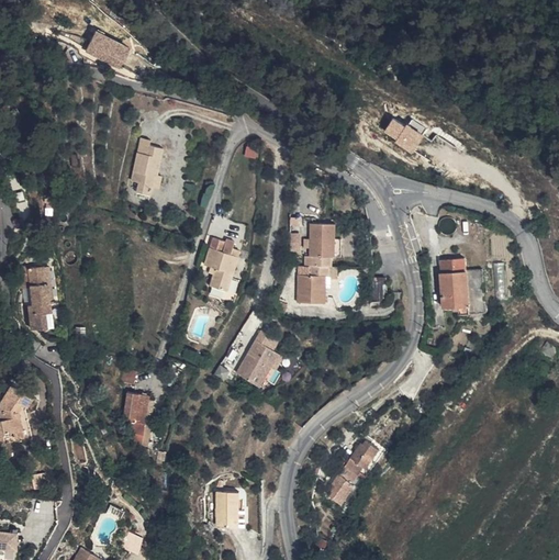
[(132,48),(100,33),(91,53),(123,68),(132,48)]
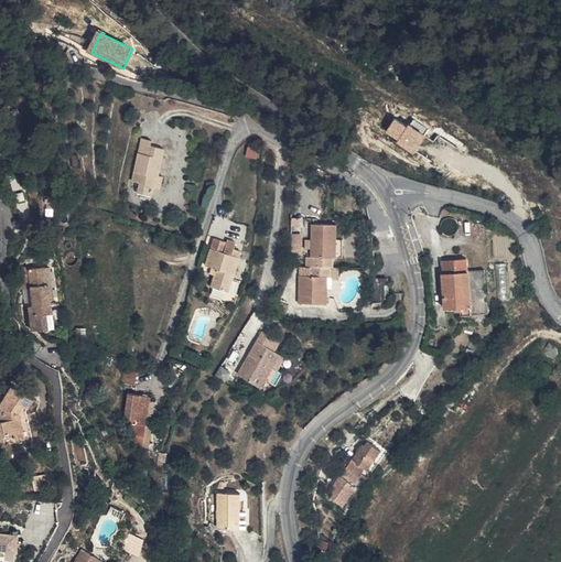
[(406,128),(395,119),(386,132),(398,141),(396,143),(412,154),(424,137),(408,125),(406,128)]
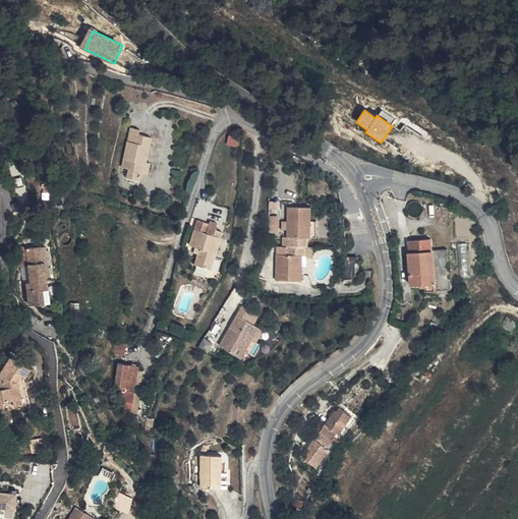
[(139,130),(130,128),(120,171),(127,172),(125,181),(136,184),(141,166),(146,167),(153,139),(138,136),(139,130)]
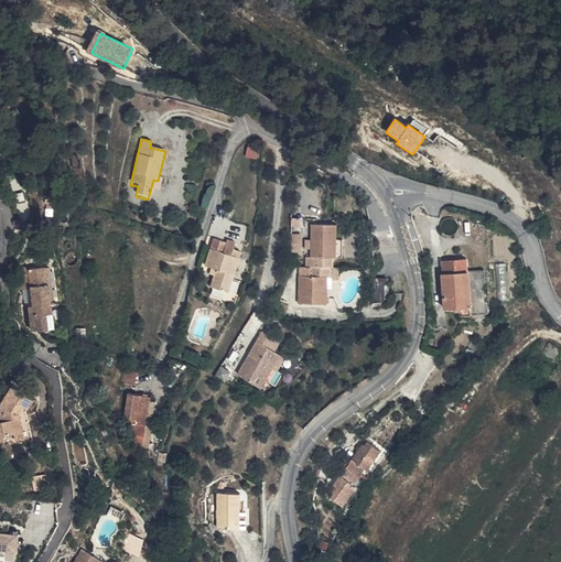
[(257,150),(246,148),(245,158),(255,160),(257,150)]
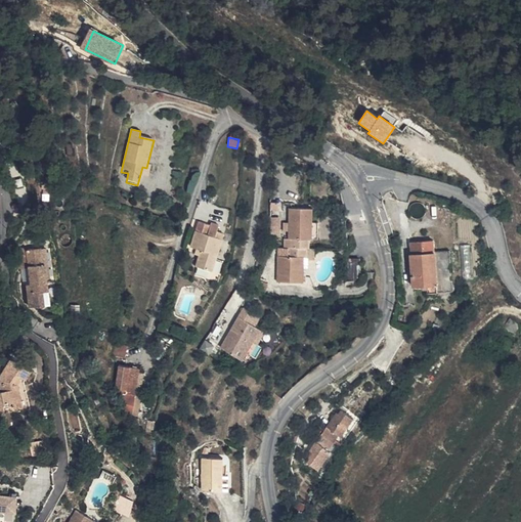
[(311,208),(289,207),(288,220),(288,230),(288,237),(284,237),(284,248),(307,249),(307,238),(310,238),(310,221),(311,208)]
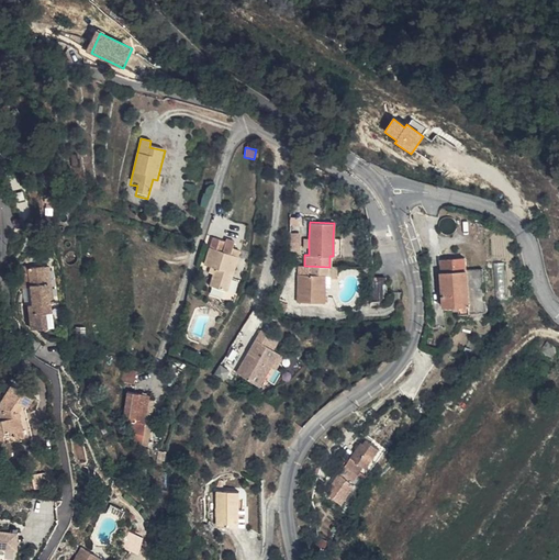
[(223,242),(211,238),(203,265),(208,266),(215,268),(213,275),(210,287),(224,292),(228,279),(239,247),(231,245),(233,241),(224,237),(223,242)]
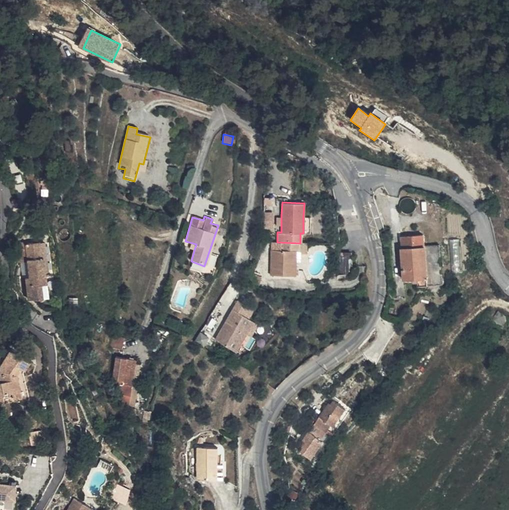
[(311,234),(311,216),(303,216),(303,233),(311,234)]
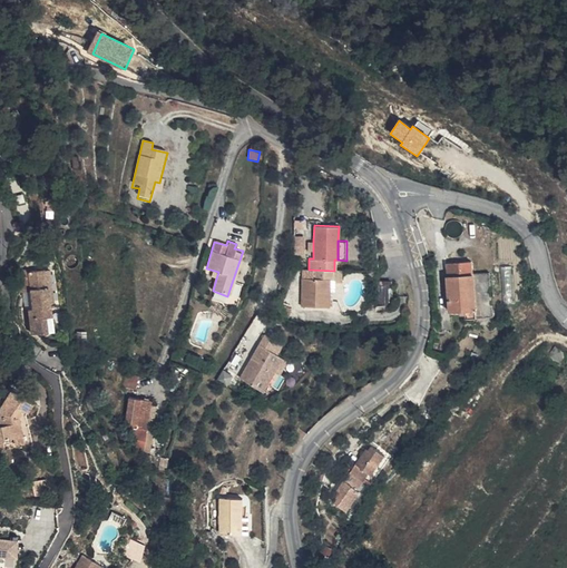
[(49,292),(45,255),(38,256),(44,292),(46,292),(49,292)]
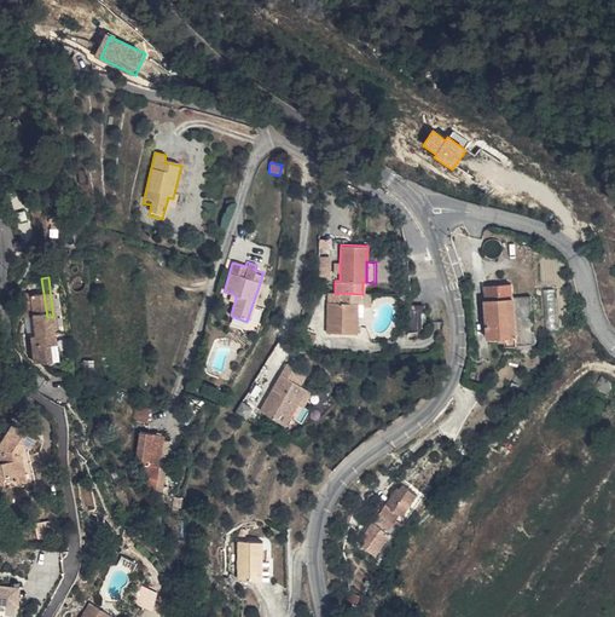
[(47,317),(41,278),(25,278),(25,283),(28,301),(32,319),(24,318),(25,332),(32,330),(34,346),(45,345),(44,336),(51,335),(50,329),(50,317),(47,317)]
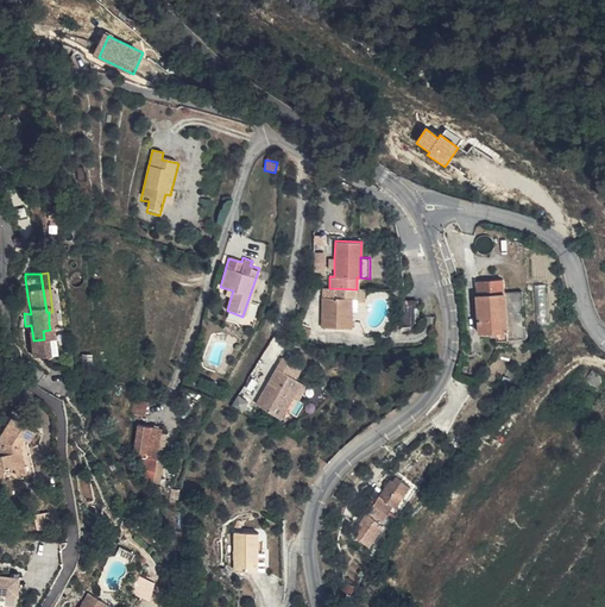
[(27,296),(25,279),(8,281),(11,299),(27,296)]
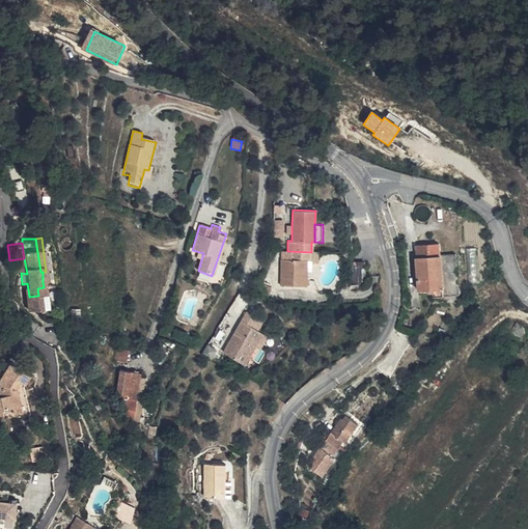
[(444,299),(440,243),(414,245),(417,290),(432,289),(433,300),(444,299)]
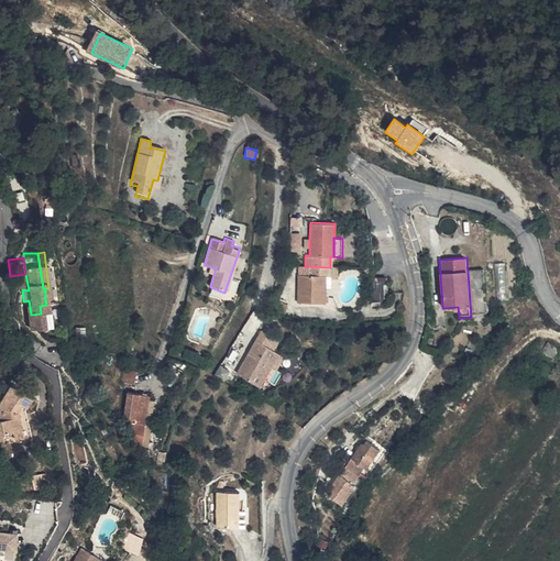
[(506,300),(503,264),(493,265),(495,300),(506,300)]
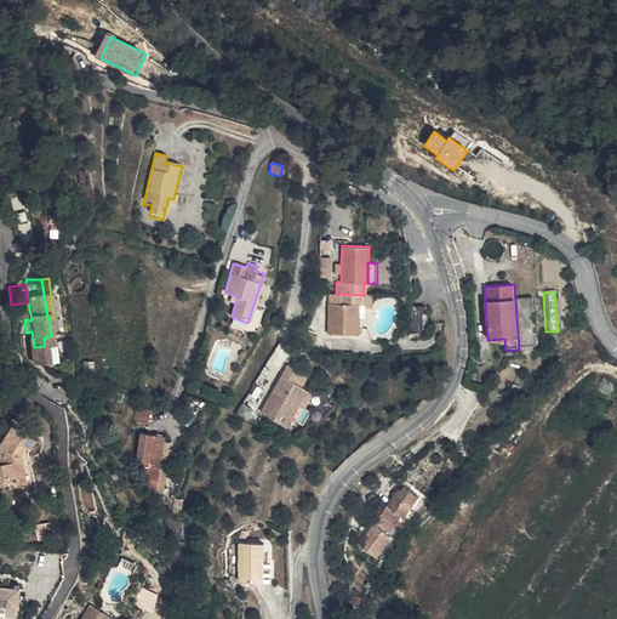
[(238,296),(229,294),(227,301),(235,304),(238,296)]
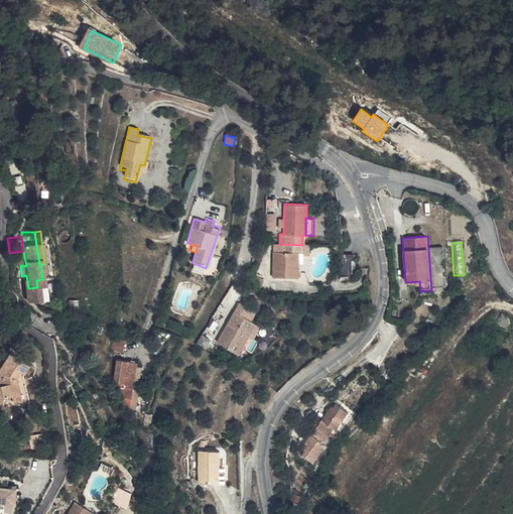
[(293,251),(277,250),(277,254),(273,254),(272,277),(296,278),(297,263),(292,262),(293,251)]
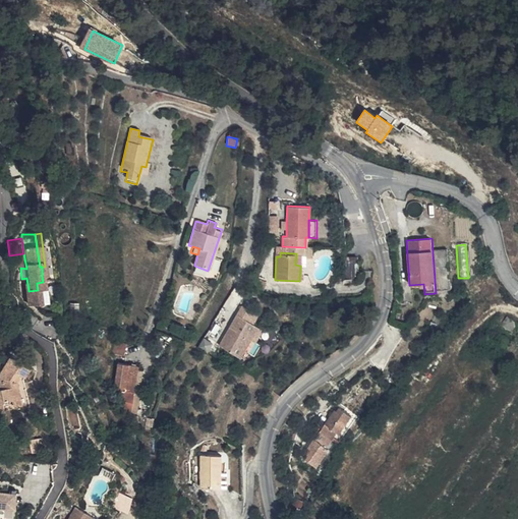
[(337,257),(335,282),(350,283),(351,268),(351,257),(337,257)]
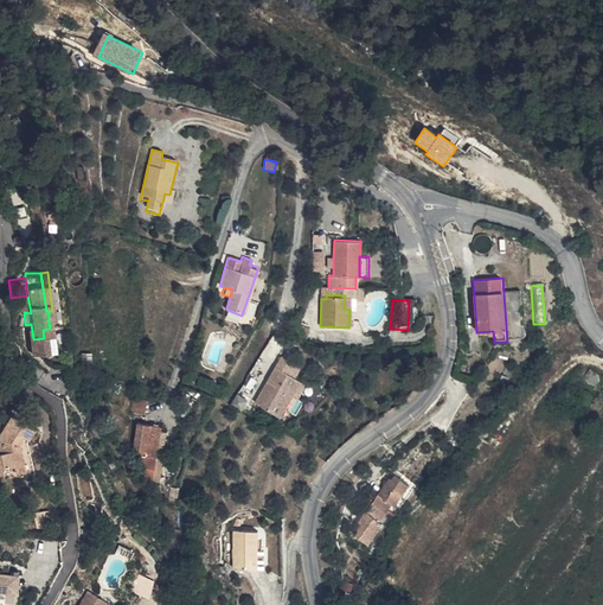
[(257,304),(247,301),(242,316),(252,318),(257,304)]
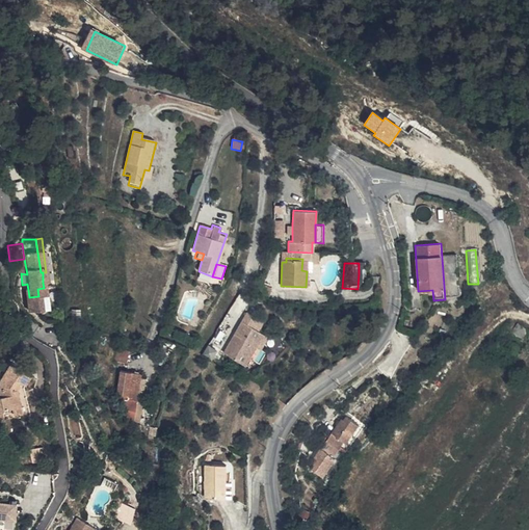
[(250,325),(257,316),(245,309),(220,350),(249,368),(260,348),(254,344),(261,332),(255,329),(250,325)]
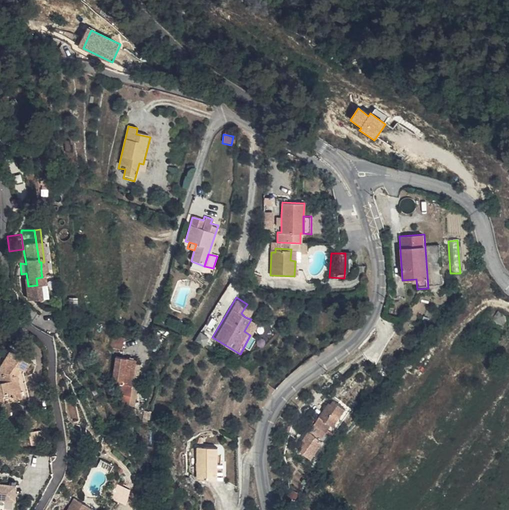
[(252,306),(247,304),(241,313),(245,317),(252,306)]
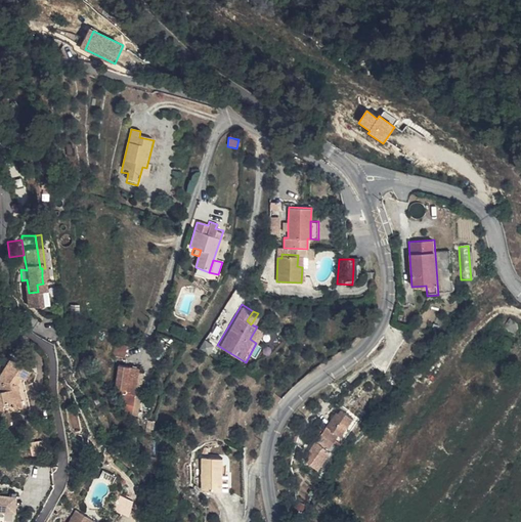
[(263,332),(257,327),(250,339),(256,343),(263,332)]
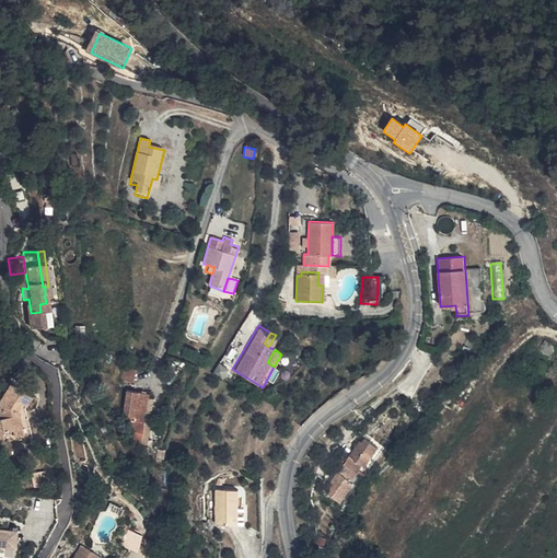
[(28,402),(6,391),(0,406),(0,429),(1,431),(0,432),(0,439),(3,446),(23,439),(15,417),(16,413),(23,415),(24,415),(28,402)]
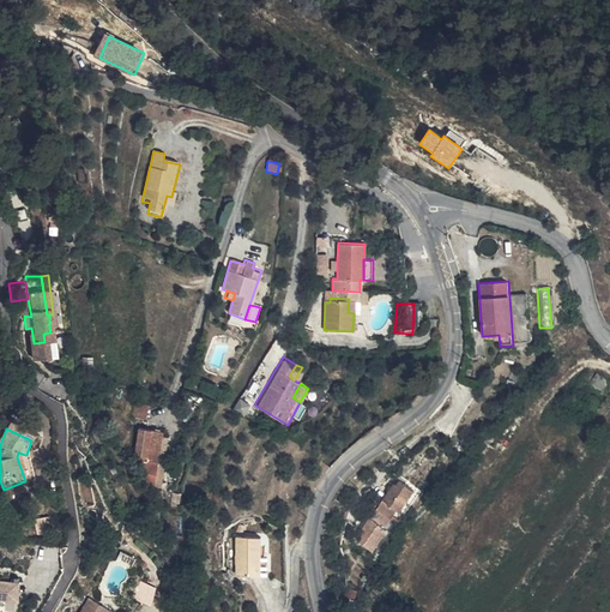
[(145,448),(148,432),(138,431),(134,461),(143,462),(145,448)]
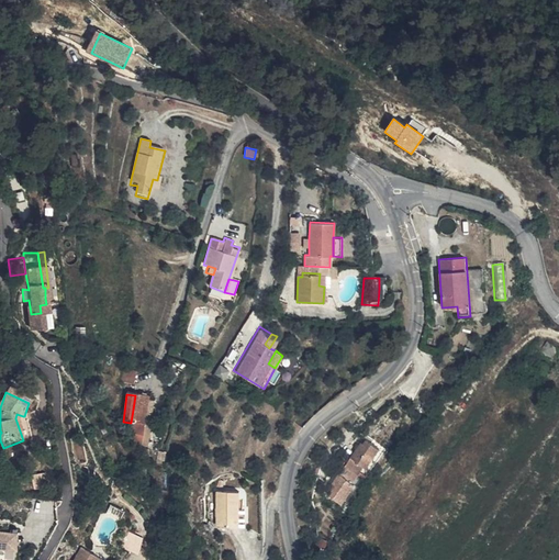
[(135,395),(133,410),(146,413),(147,401),(148,398),(135,395)]
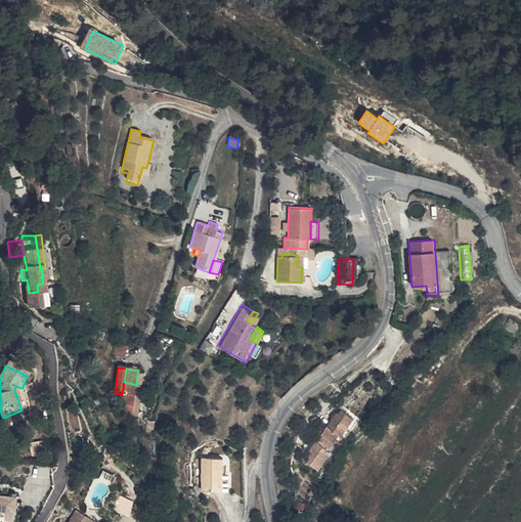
[(143,375),(137,374),(136,385),(135,387),(141,387),(143,375)]
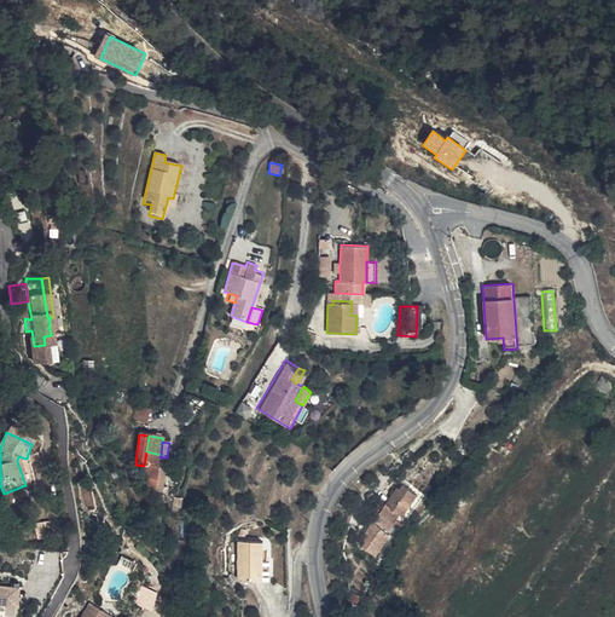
[(146,451),(144,466),(143,492),(156,494),(160,457),(161,455),(146,451)]
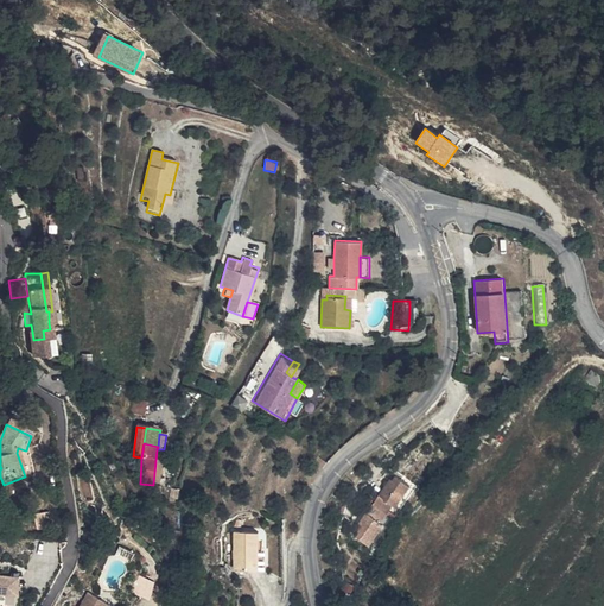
[(25,450),(18,448),(17,453),(25,477),(32,473),(25,450)]
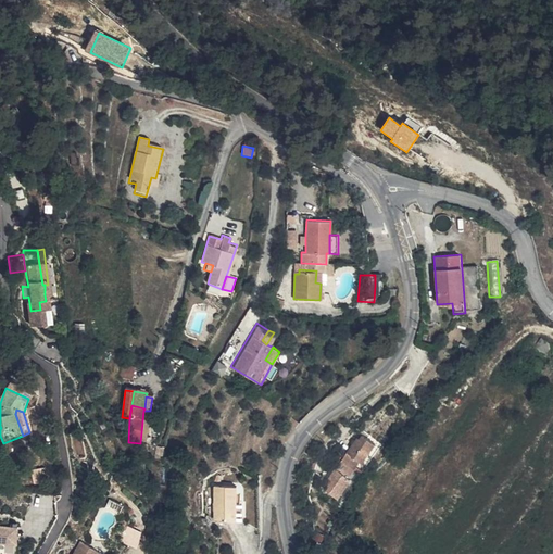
[(378,445),(364,435),(361,439),(357,437),(323,480),(326,481),(322,487),(335,499),(349,480),(348,478),(361,461),(364,463),(378,445)]
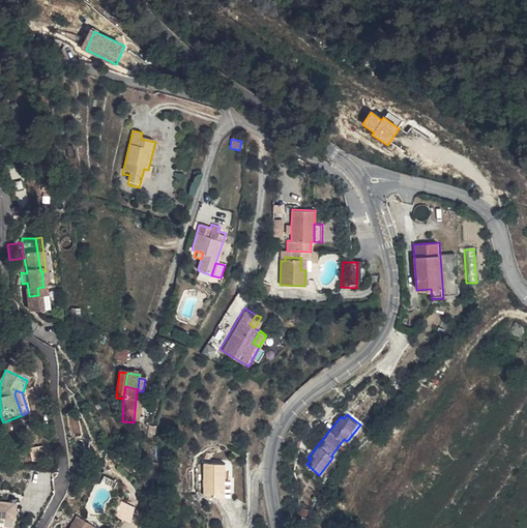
[(337,461),(332,458),(319,475),(323,478),(337,461)]
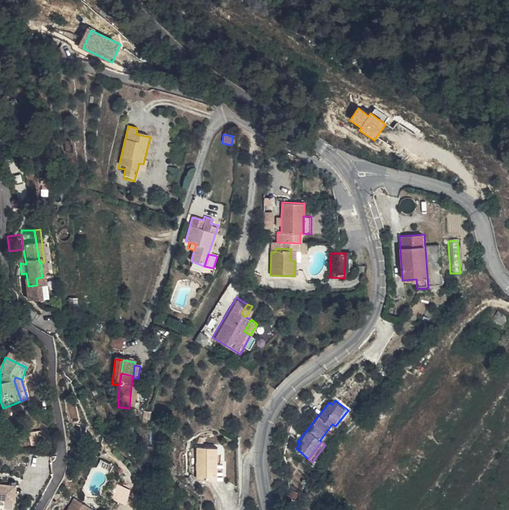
[(209,461),(208,446),(189,446),(191,476),(209,477),(209,461)]
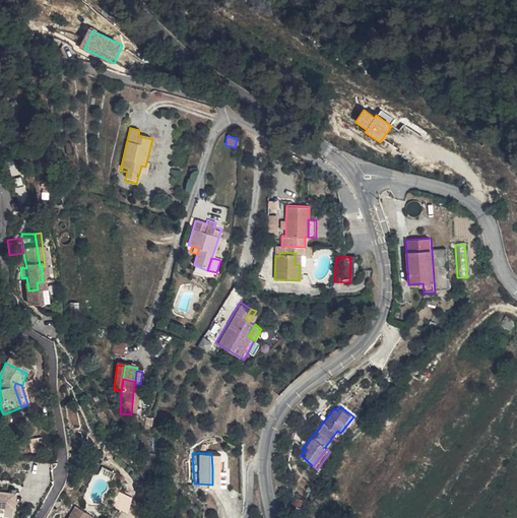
[(16,517),(17,508),(8,508),(9,493),(0,492),(0,517),(16,517)]
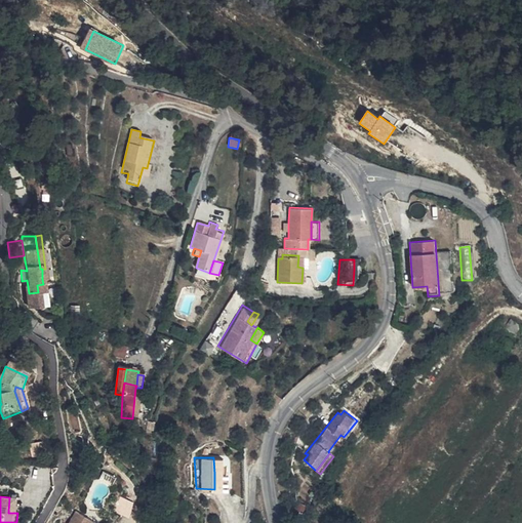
[(17,497),(9,497),(8,513),(17,513),(17,497)]
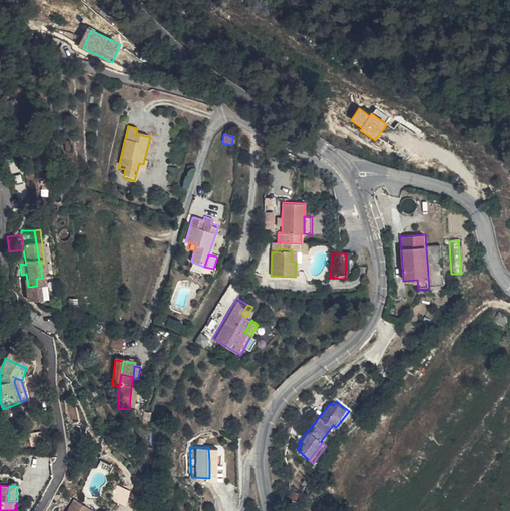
[(82,509),(84,510),(86,510),(70,501),(63,510),(66,510),(67,508),(82,509)]
